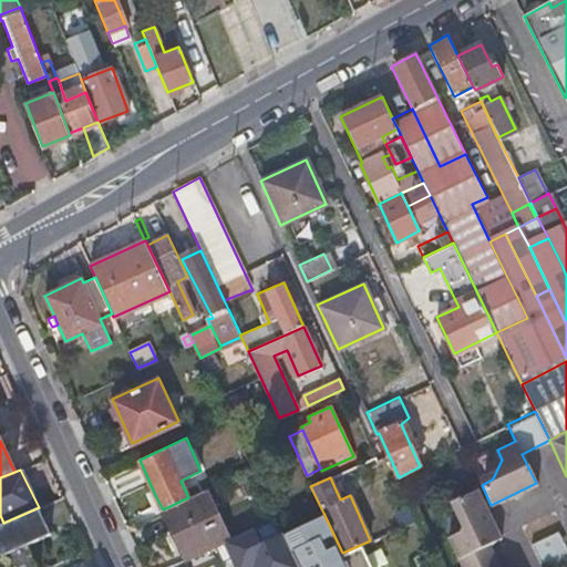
[(485,507),(491,505),(482,485),(476,487),(485,507)]
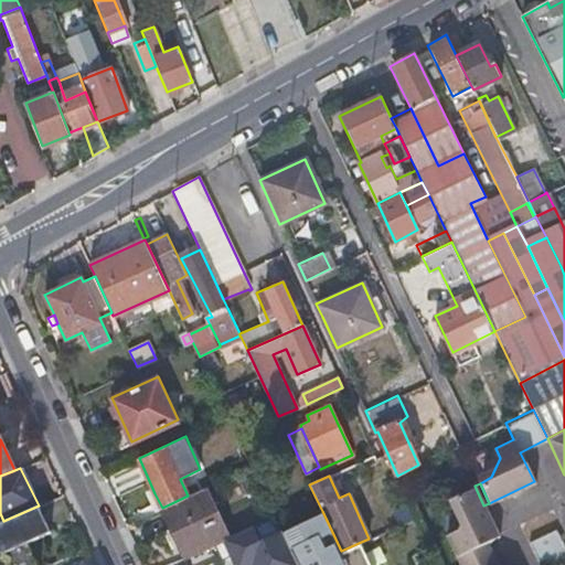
[(498,535),(483,505),(475,486),(456,494),(464,510),(457,531),(446,535),(459,564),(511,564),(510,564),(497,564),(486,541),(498,535)]
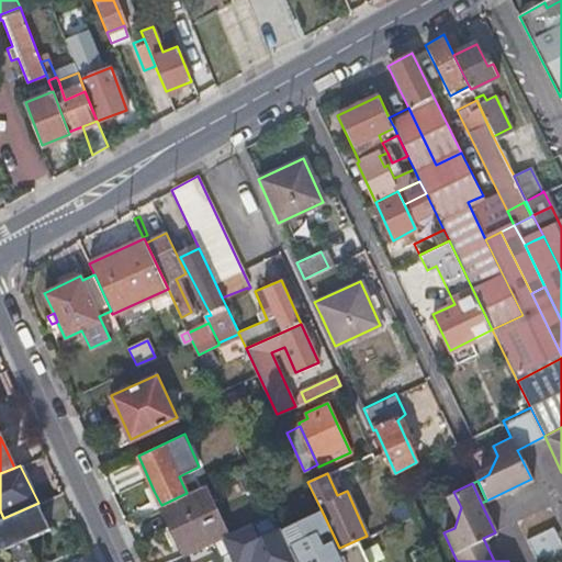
[(228,534),(205,485),(187,493),(161,505),(183,554),(228,534)]
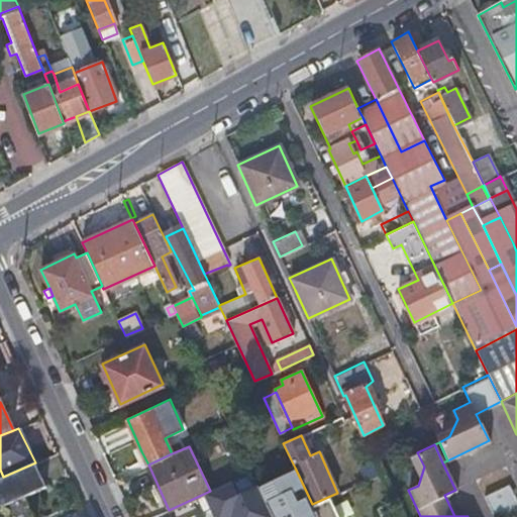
[(141,469),(148,464),(141,451),(135,454),(141,469)]
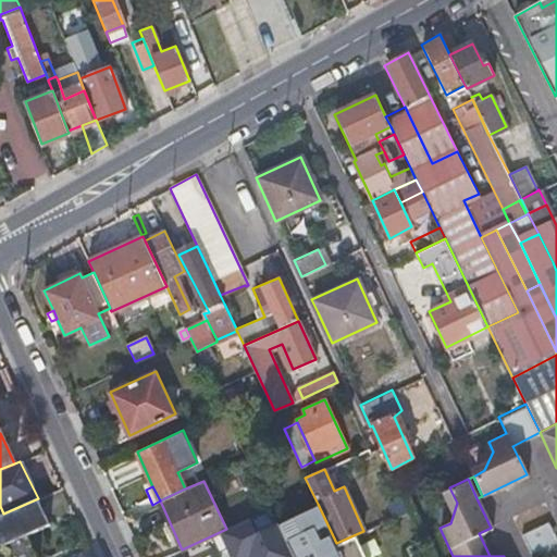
[(49,523),(38,498),(3,514),(0,515),(0,545),(1,545),(7,556),(37,556),(26,533),(49,523)]
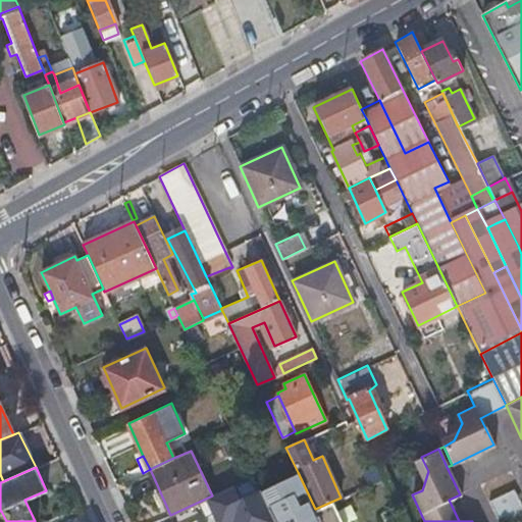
[(320,521),(315,509),(298,472),(260,490),(274,521),(320,521)]
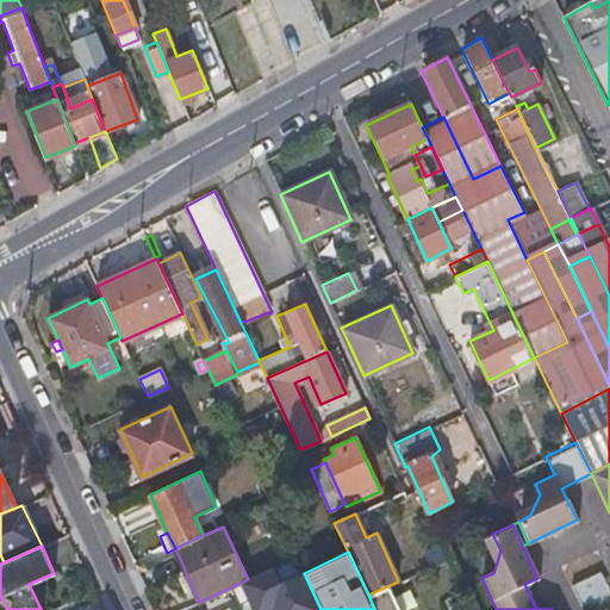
[(246,584),(255,609),(318,609),(299,562),(246,584)]
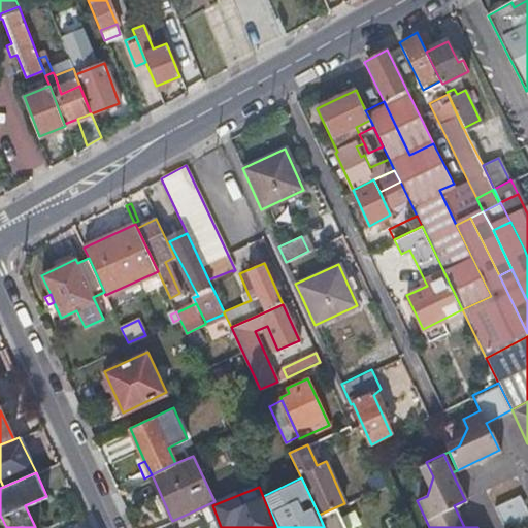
[(527,512),(521,496),(495,506),(504,527),(517,527),(527,523),(527,512)]
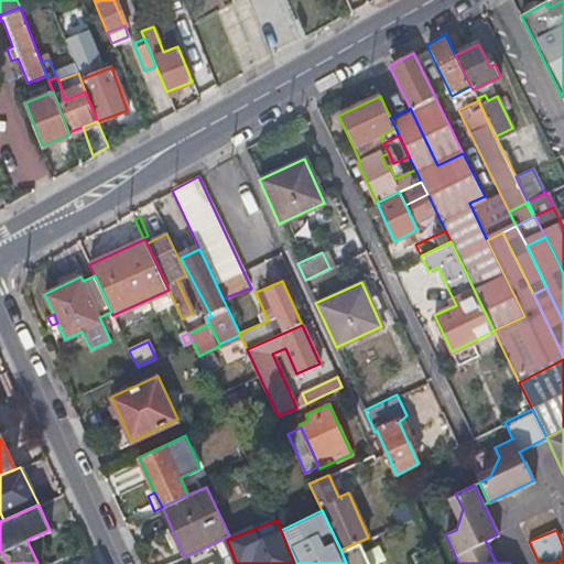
[(340,550),(346,563),(370,563),(360,541),(340,550)]
